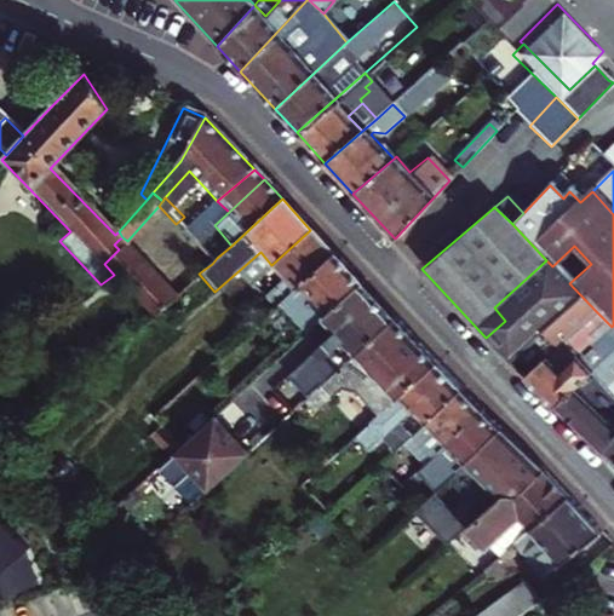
[(182,231),(189,224),(184,217),(176,224),(182,231)]
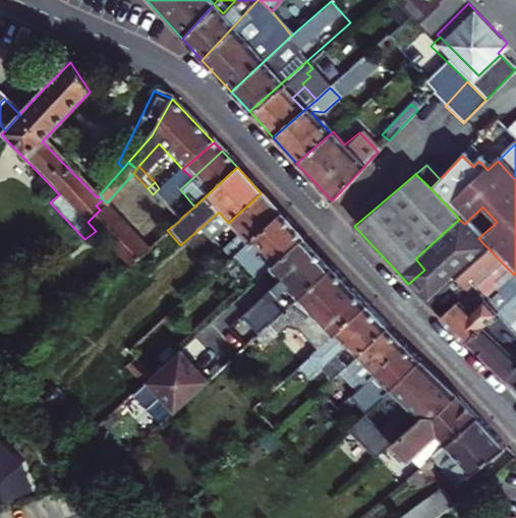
[(261,193),(228,223),(237,234),(220,250),(228,261),(279,213),(261,193)]
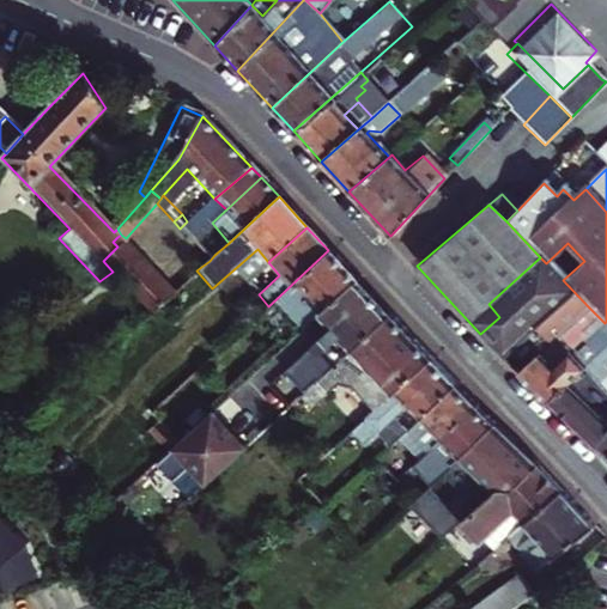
[(103,261),(113,272),(151,312),(170,294),(117,237),(113,242),(117,247),(103,261)]
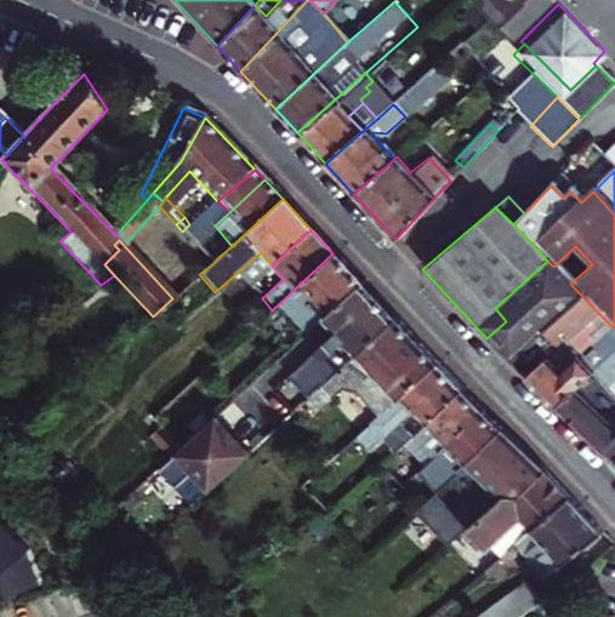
[(212,252),(206,257),(212,264),(217,258),(212,252)]
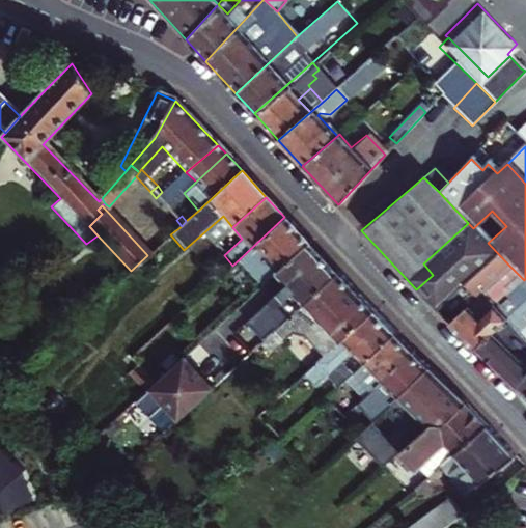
[(284,217),(232,266),(223,275),(229,282),(244,269),(260,287),(275,274),(309,243),(284,217)]
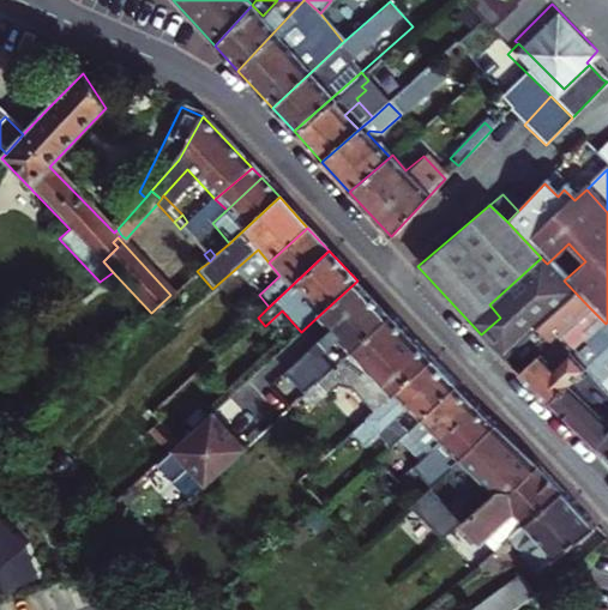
[(196,261),(202,267),(210,261),(204,254),(196,261)]
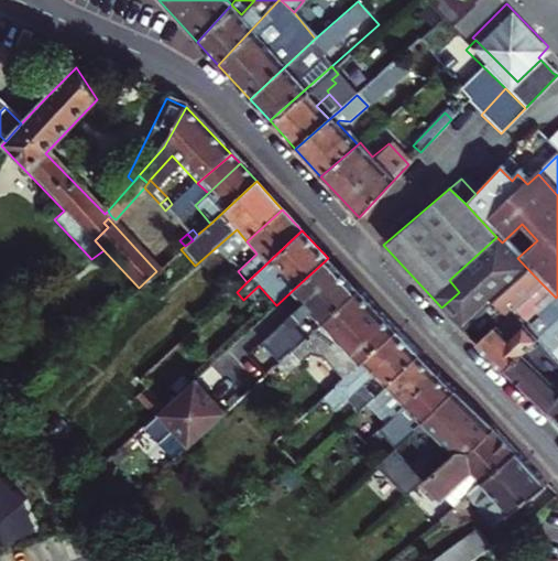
[(459,292),(441,308),(477,343),(521,301),(540,282),(517,258),(502,243),(496,237),(449,280),(459,292)]
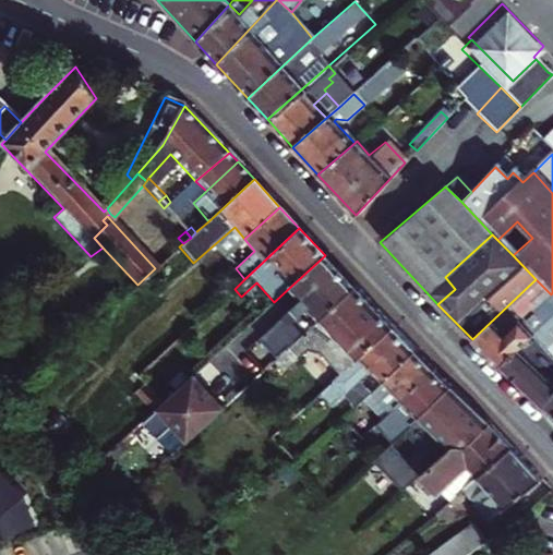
[(275,359),(352,287),(325,255),(289,288),(300,300),(307,308),(290,323),(284,315),(257,340),(275,359)]
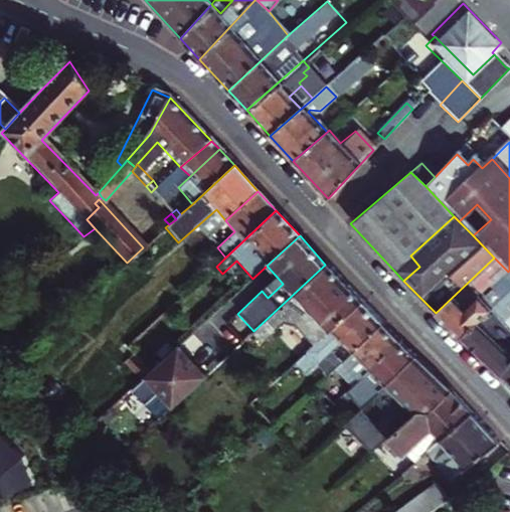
[(225,258),(217,247),(203,260),(211,271),(216,267),(225,258)]
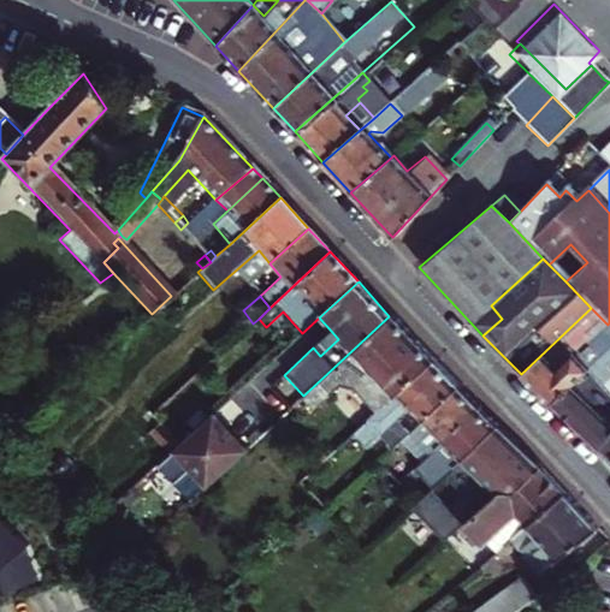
[(585,346),(608,325),(591,308),(569,328),(585,346)]
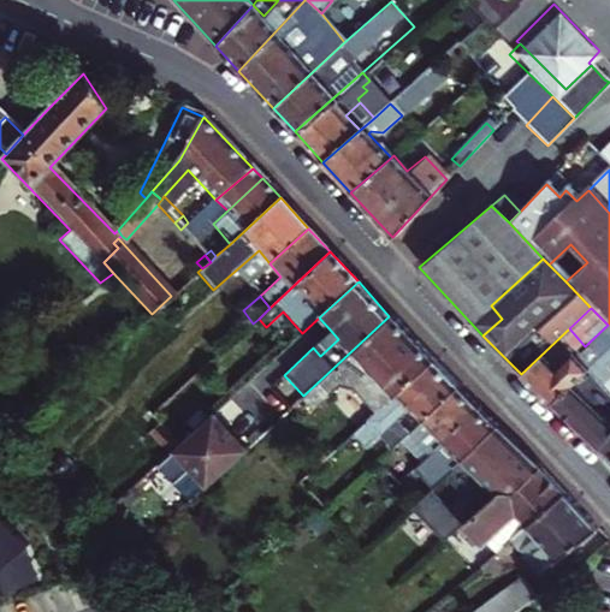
[(369,411),(373,415),(431,361),(389,316),(303,396),(300,399),(312,414),(338,390),(351,391),(351,397),(365,413),(369,411)]
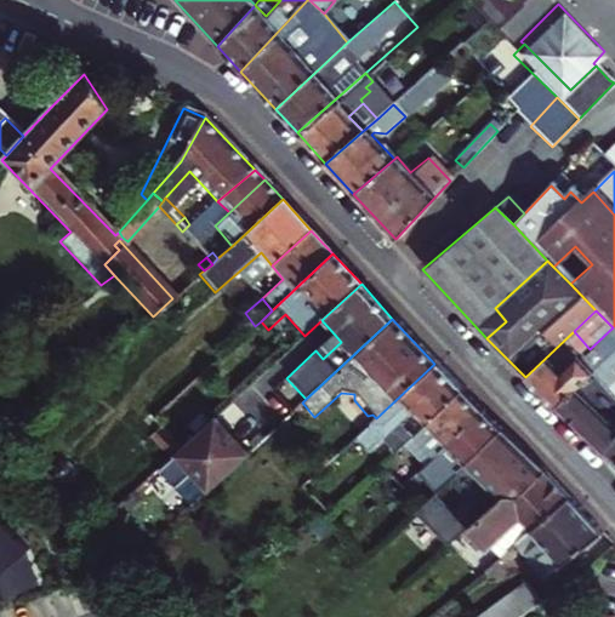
[(525,377),(557,409),(588,377),(607,396),(614,387),(614,329),(613,327),(590,349),(574,331),(525,377)]
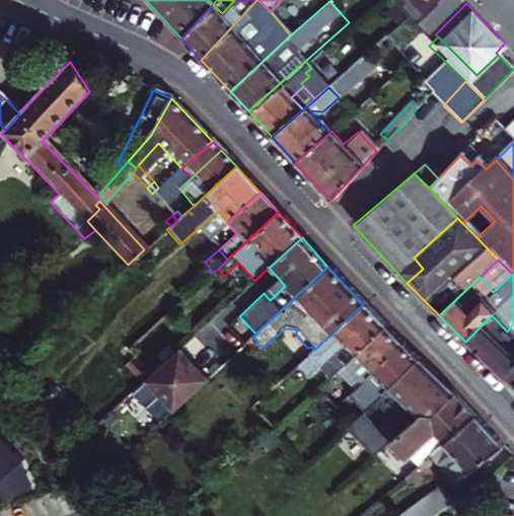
[(346,343),(355,353),(383,325),(363,304),(314,350),(298,366),(307,376),(346,343)]
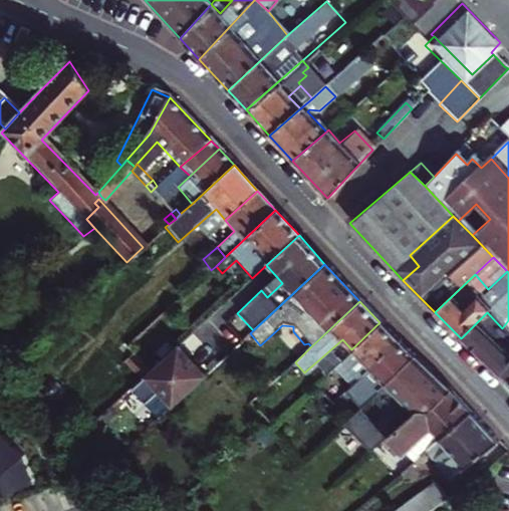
[(508,334),(502,328),(487,312),(461,338),(504,382),(508,386),(508,334)]
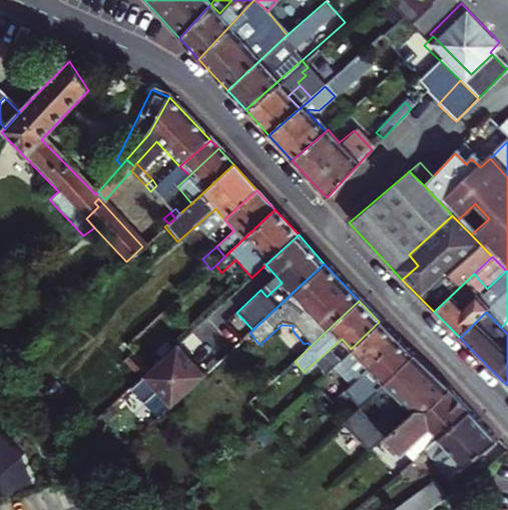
[(344,355),(360,373),(397,340),(379,322),(351,349),(344,355)]
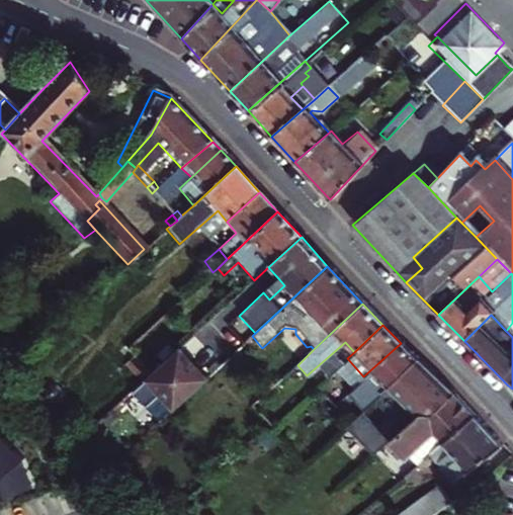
[(401,343),(363,376),(357,382),(352,388),(347,393),(361,410),(372,399),(415,358),(401,343)]
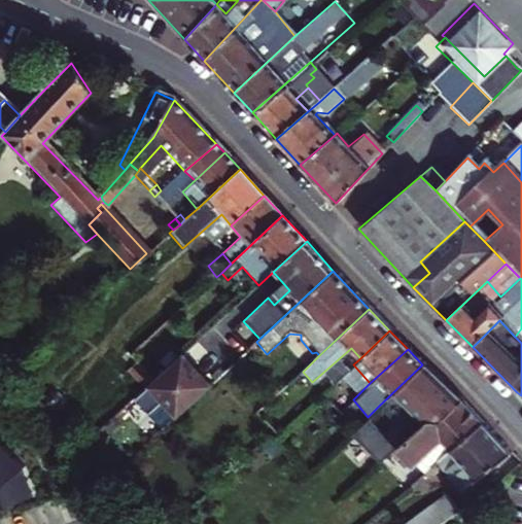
[(134,400),(162,431),(211,385),(183,355),(134,400)]
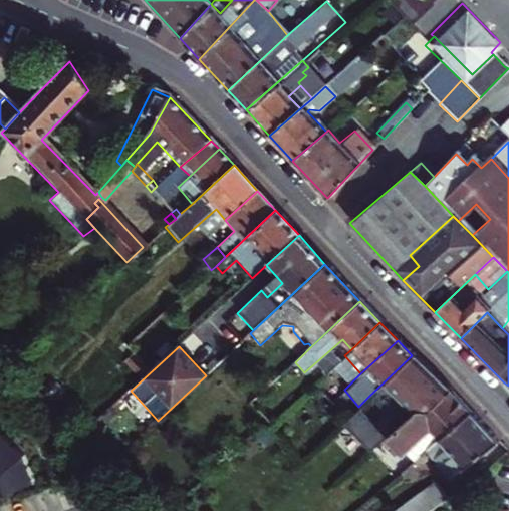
[(360,373),(344,355),(331,367),(349,385),(354,379),(360,373)]
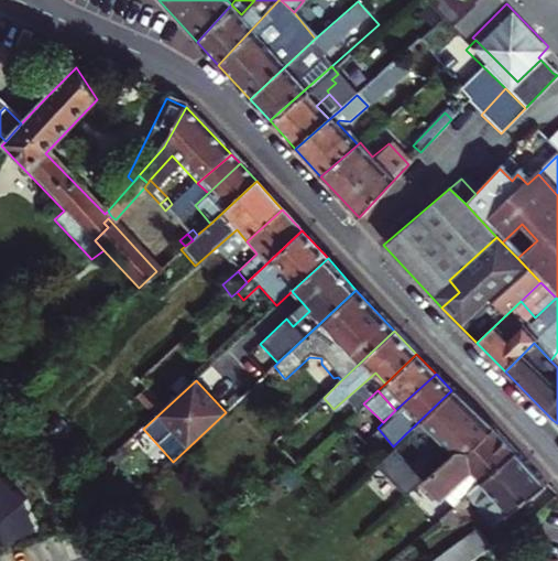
[(381,459),(374,464),(404,497),(422,481),(458,450),(468,449),(491,429),(473,409),(471,411),(451,390),(405,434),(407,435),(408,434),(419,446),(415,451),(417,452),(407,462),(393,450),(395,449),(393,446),(381,459)]
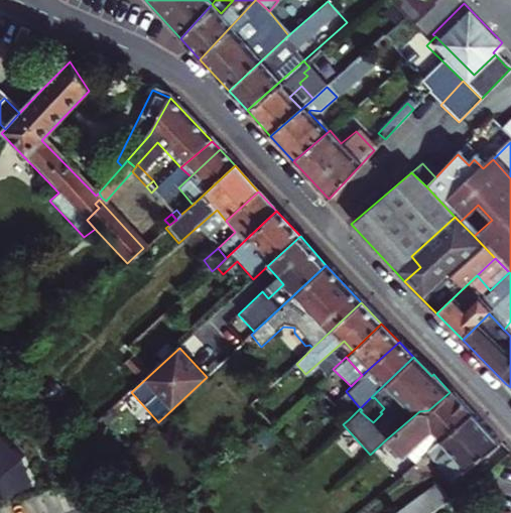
[(57,399),(58,394),(55,389),(49,389),(44,393),(44,399),(48,403),(54,403),(57,399)]
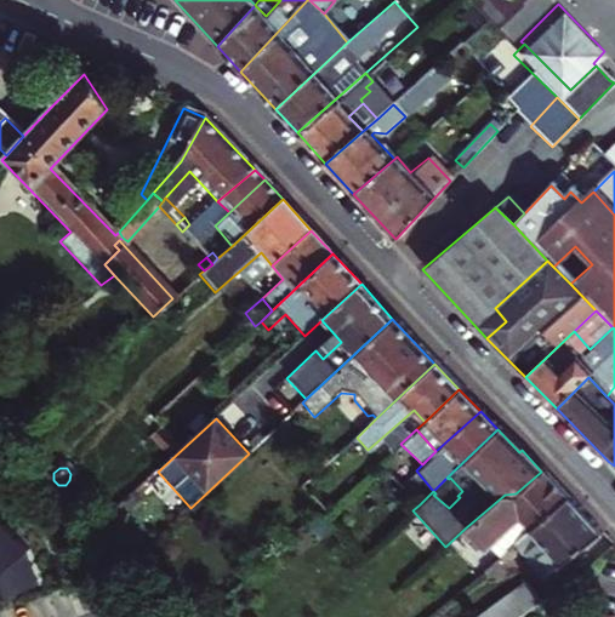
[(505,495),(465,529),(494,563),(511,548),(567,501),(541,472),(516,493),(505,495)]
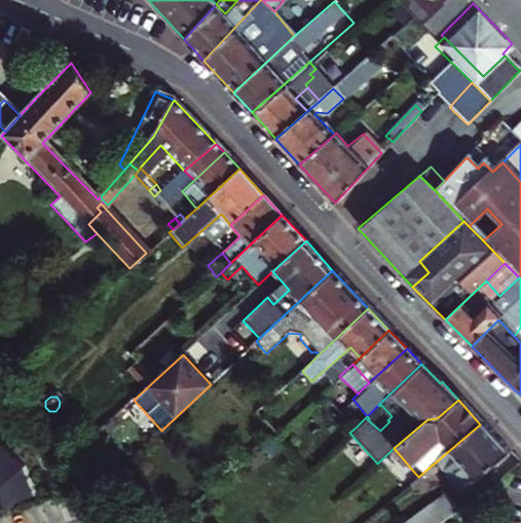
[(433,464),(455,492),(506,453),(480,424),(433,464)]
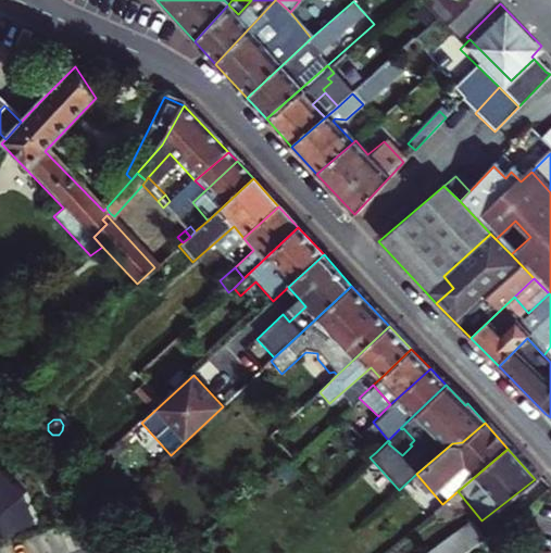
[(280,475),(287,484),(299,473),(292,465),(280,475)]
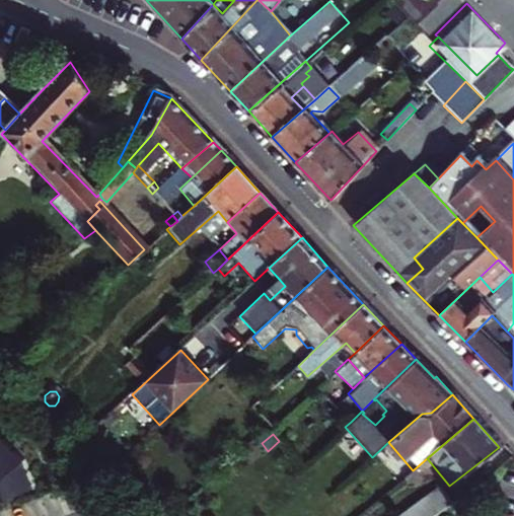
[(6,490),(27,482),(20,462),(0,442),(0,501),(8,498),(6,490)]
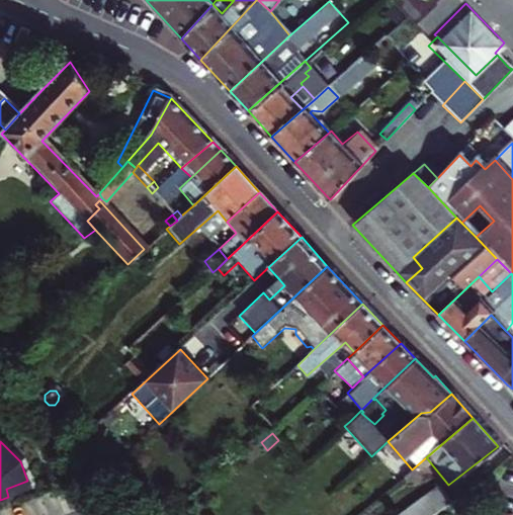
[(6,489),(8,497),(30,488),(27,481),(6,489)]
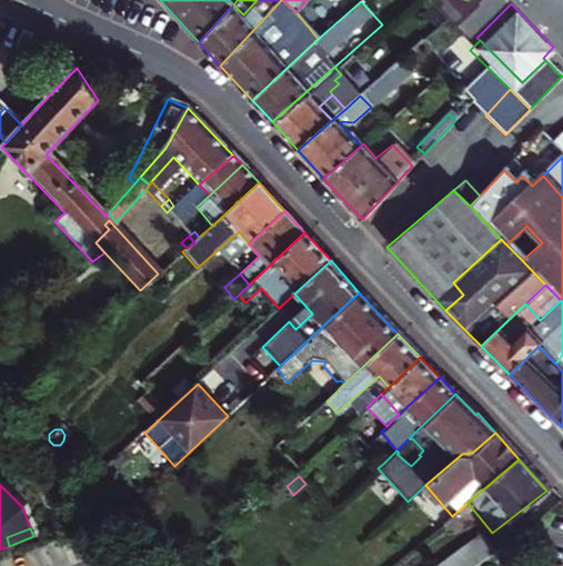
[(475,539),(438,565),(473,565),(488,556),(475,539)]
